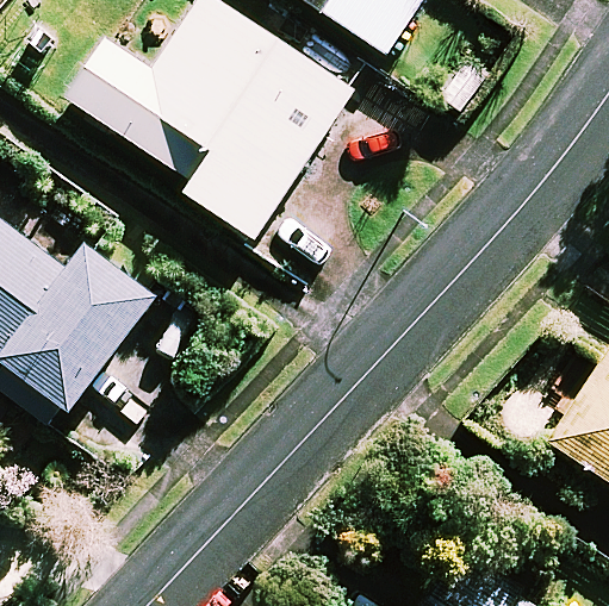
[(353,93),(215,0),(202,0),(153,73),(106,42),(68,99),(190,181),(184,191),(255,238),(353,93)]
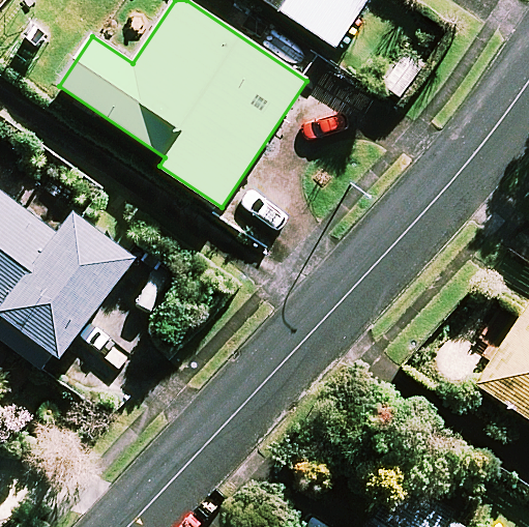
[(262,0),(336,48),(366,0),(262,0)]
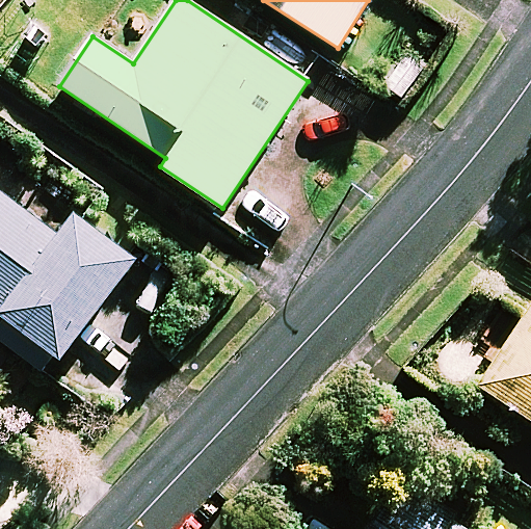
[(52,234),(0,191),(0,310),(52,352),(38,370),(45,374),(134,263),(71,211),(52,234)]
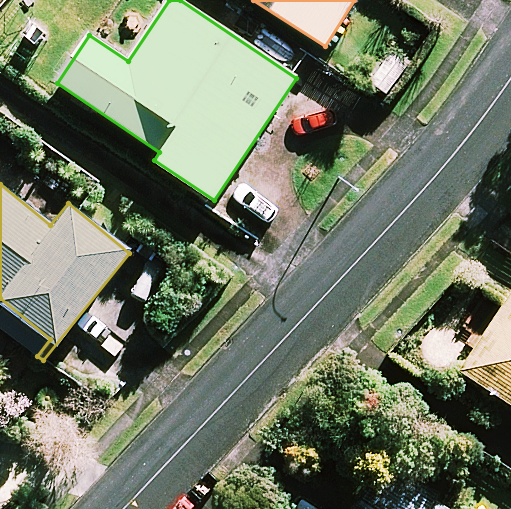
[(510,291),(458,372),(510,407),(510,291)]
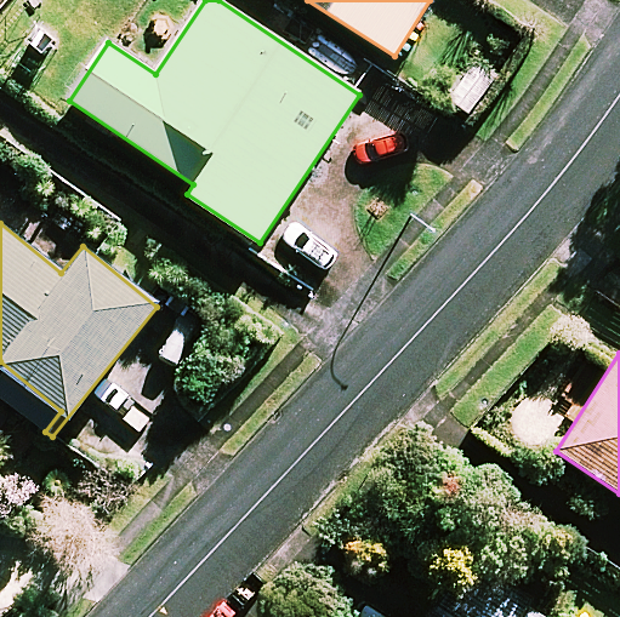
[(0,446),(17,421),(0,409),(0,446)]
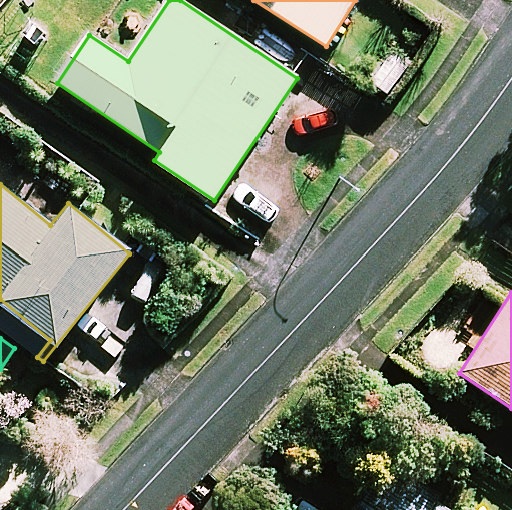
[(443,509),(382,469),(354,509),(443,509)]
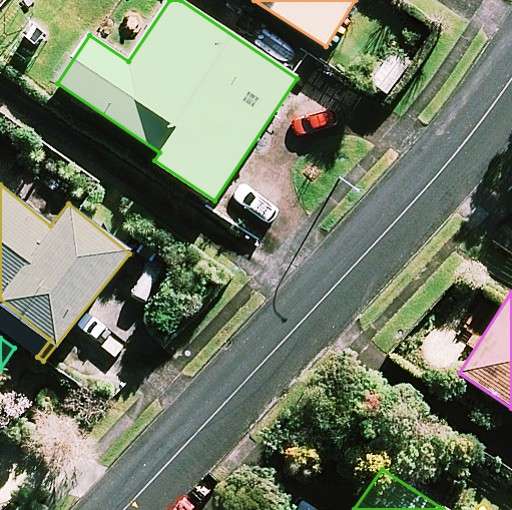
All buildings are outlined.
